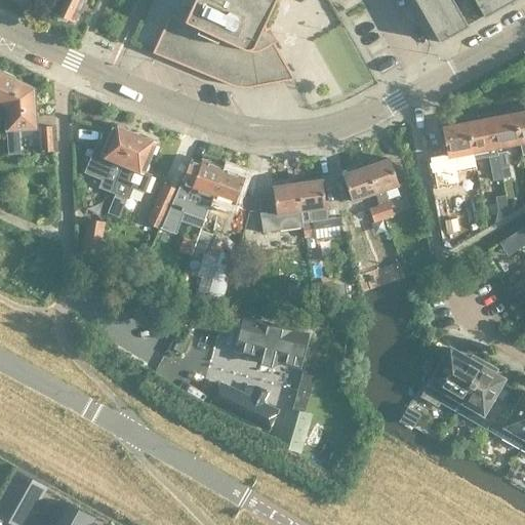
[(55,0),(51,9),(74,21),(83,0),(55,0)]
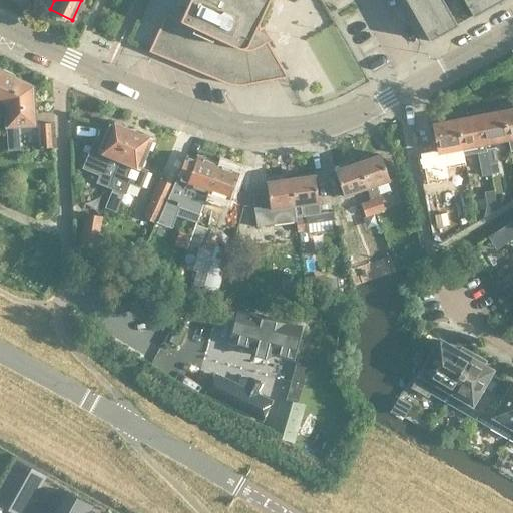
[(270,0),(188,0),(180,20),(166,13),(148,52),(223,82),(227,84),(231,85),(235,85),(237,85),(240,85),(242,85),(287,77),(260,28),(270,0)]
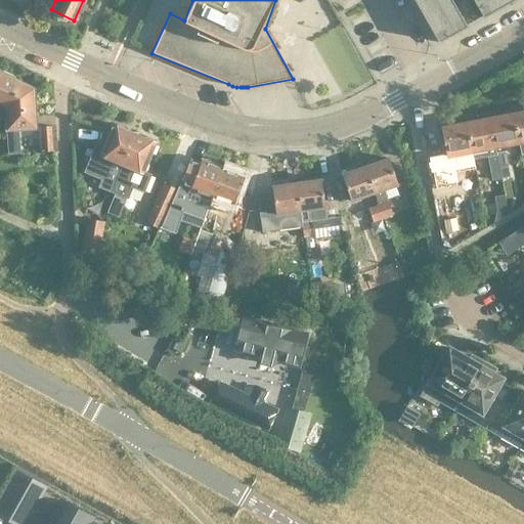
[(450,0),(421,0),(416,3),(438,43),(467,27),(450,0)]
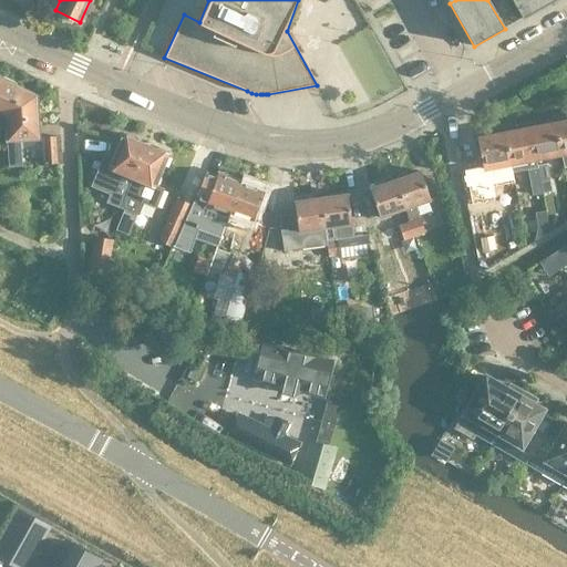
[(511,0),(523,19),(555,0),(511,0)]
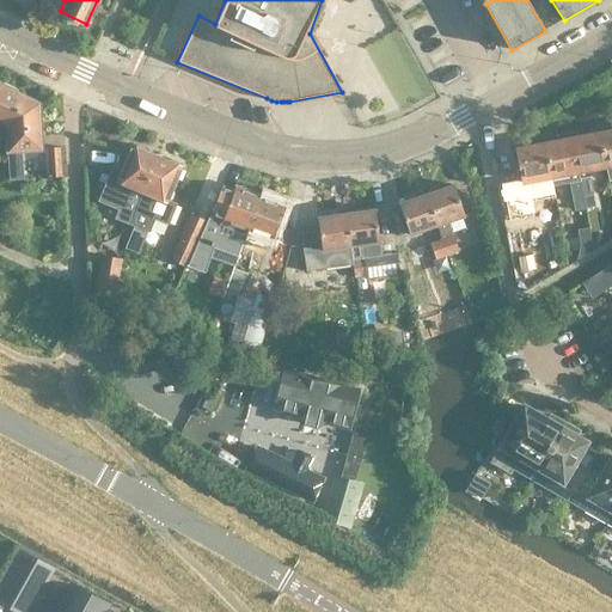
[(0,85),(0,135),(1,136),(20,96),(17,93),(16,90),(4,85),(0,85)]
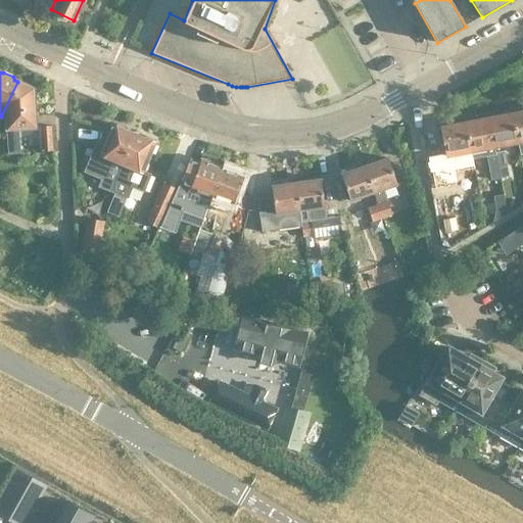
[(33,89),(17,82),(1,116),(6,119),(8,153),(19,153),(18,129),(35,128),(33,89)]
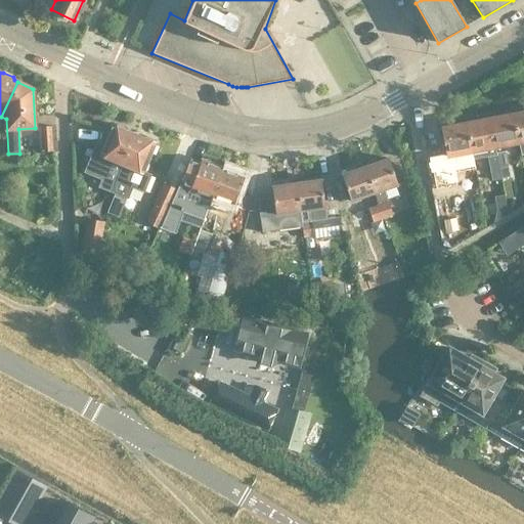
[(523,112),(512,115),(518,144),(519,144),(520,155),(523,154),(523,112)]
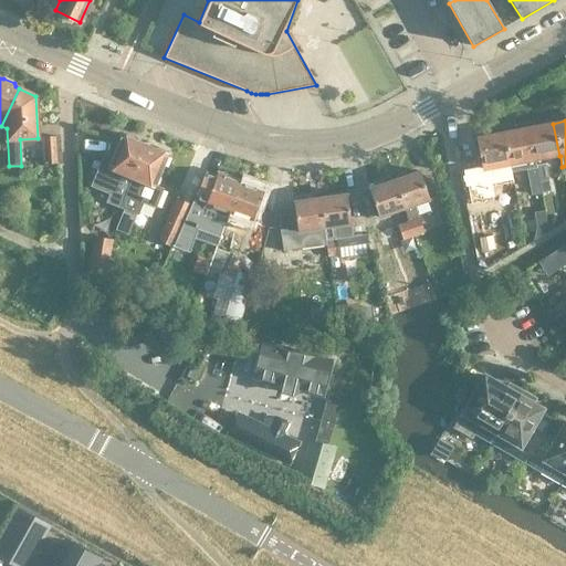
[(534,161),(535,161),(559,156),(553,124),(527,128),(534,161)]
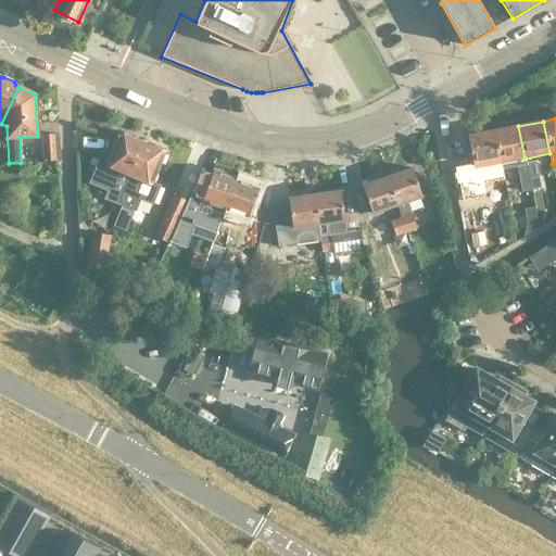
[(526,162),(525,159),(518,126),(494,130),(502,169),(517,166),(521,191),(531,190),(526,162)]
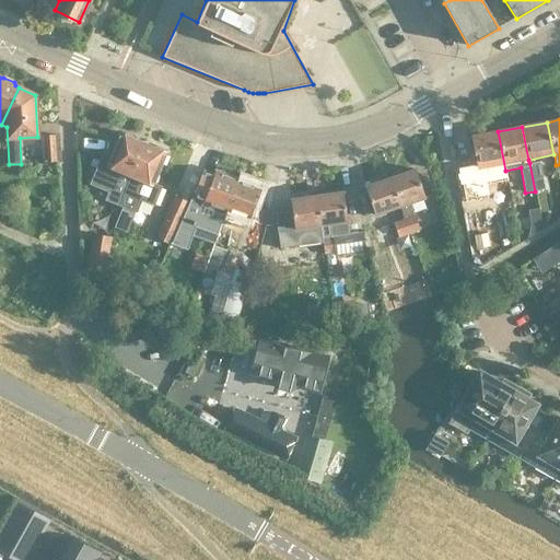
[(478,165),(458,168),(465,202),(488,198),(486,185),(508,181),(505,171),(498,131),(473,137),(478,165)]
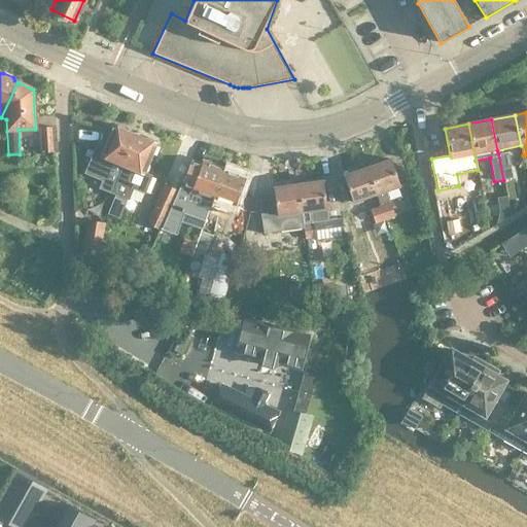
[(109,192),(134,135),(113,126),(104,146),(98,143),(84,174),(102,181),(99,188),(109,192)]
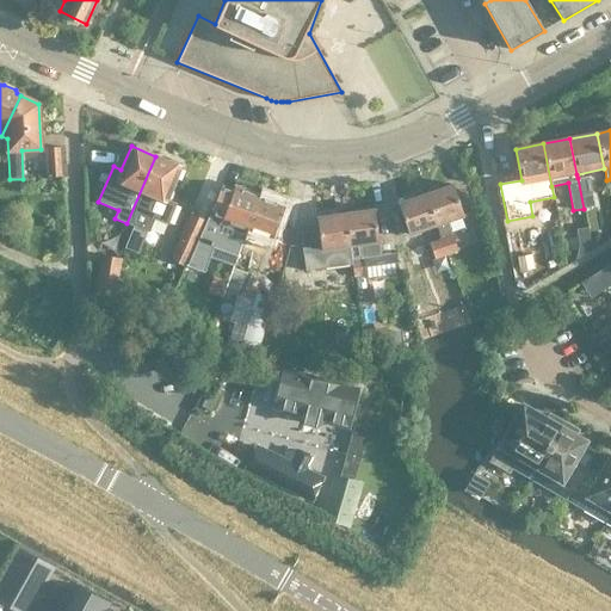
[(60,147),(47,148),(48,177),(61,177),(60,147)]
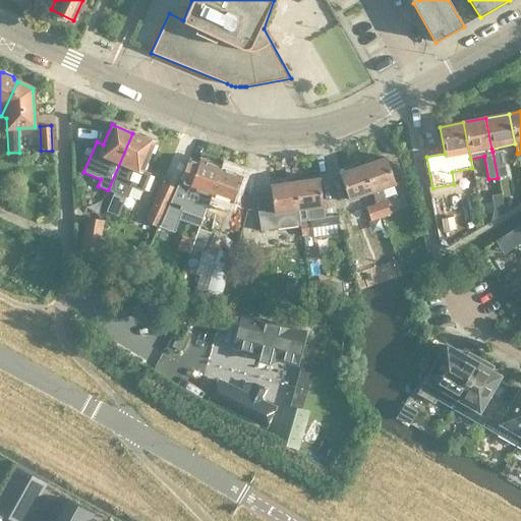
[(132,133),(109,189),(110,190),(114,192),(125,196),(126,196),(131,185),(142,190),(150,174),(142,171),(155,142),(153,141),(152,138),(145,135),(141,136),(132,133)]
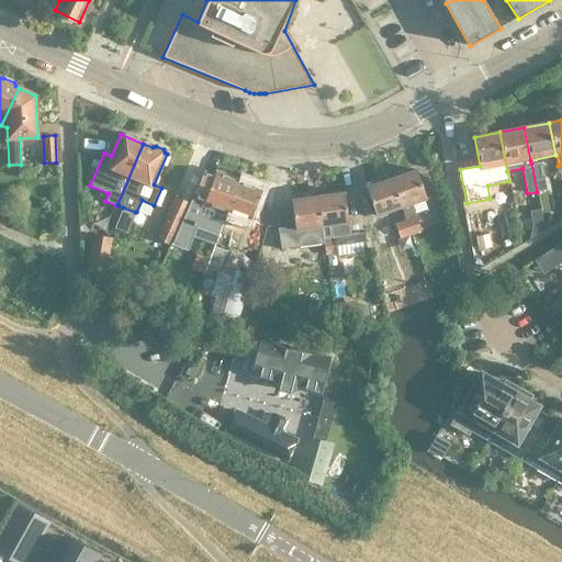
[(541,163),(531,164),(537,192),(546,190),(544,179),(541,163)]
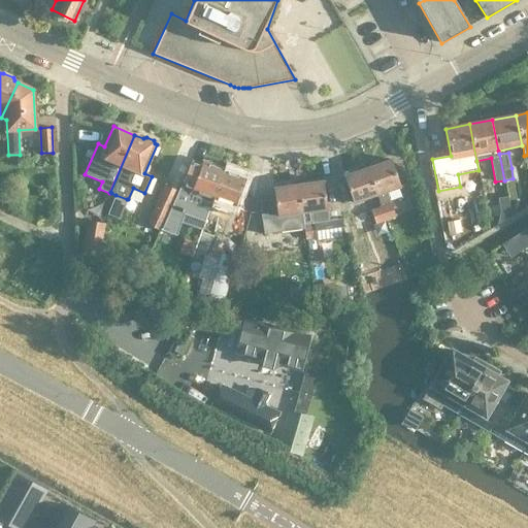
[(367,168),(377,196),(387,221),(396,218),(387,192),(400,188),(391,160),(367,168)]
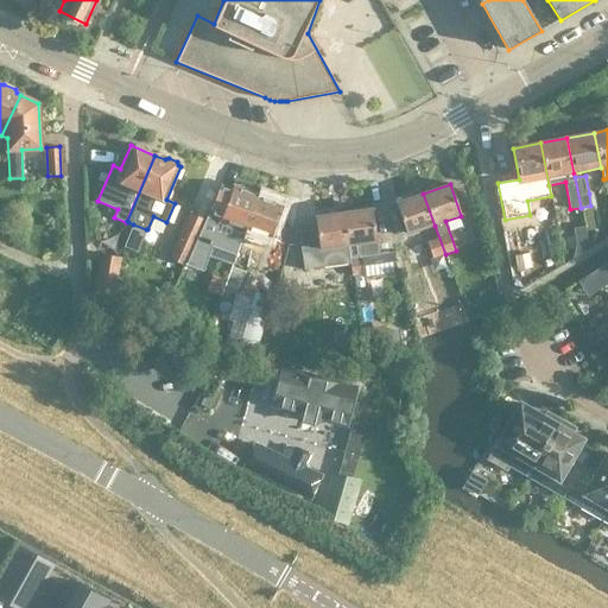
[(206,220),(185,265),(203,271),(213,244),(236,253),(244,232),(245,232),(258,194),(233,185),(232,190),(220,185),(206,220)]
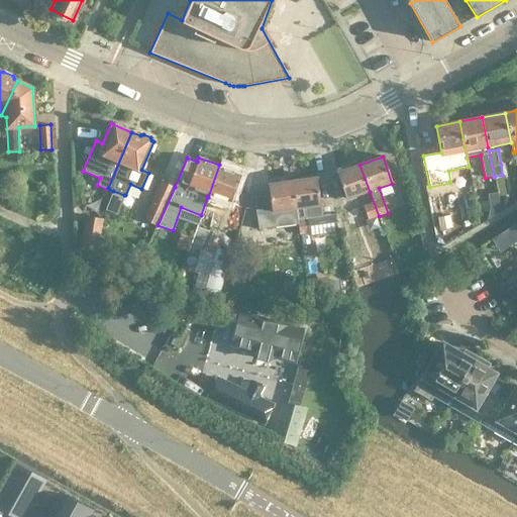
[(229,204),(240,173),(219,165),(208,197),(207,197),(201,215),(199,222),(206,224),(215,200),(229,204)]
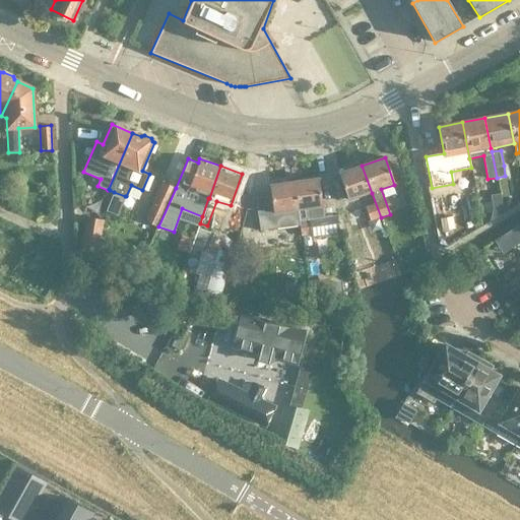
[(348,201),(362,196),(370,221),(381,217),(372,193),(362,166),(339,174),(348,201)]
